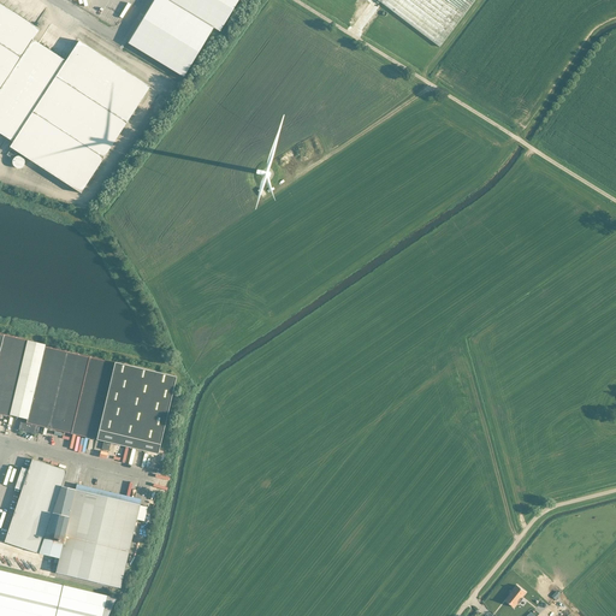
[(238,0),(153,0),(128,43),(183,77),(213,28),(219,31),(238,0)]
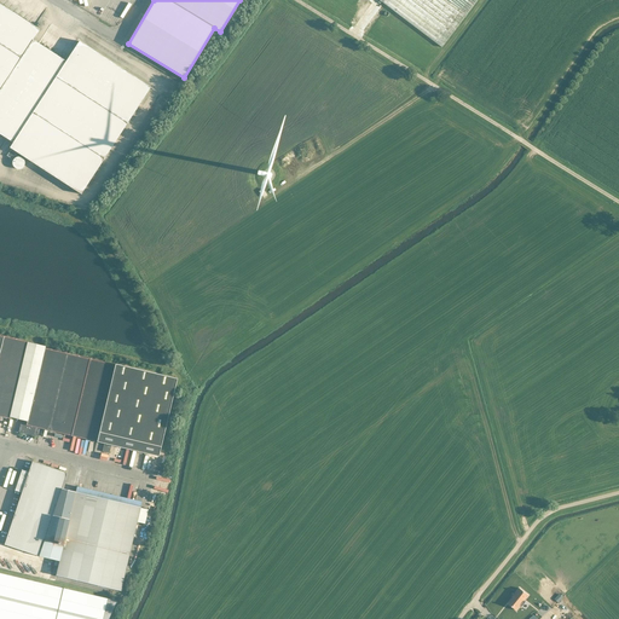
[(380,0),(441,47),(476,0),(380,0)]
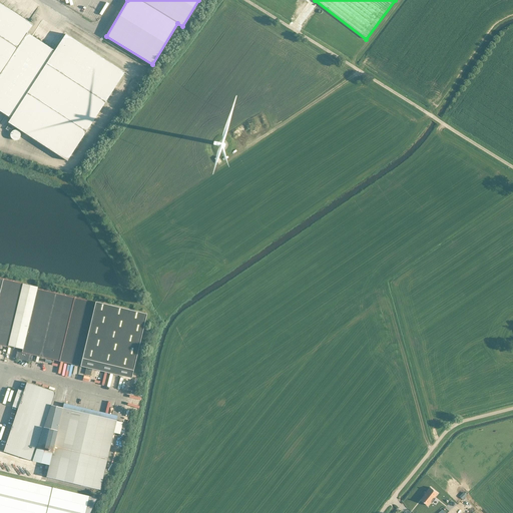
[(0,3),(0,111),(11,118),(8,122),(67,161),(124,72),(65,34),(54,51),(27,33),(33,25),(0,3)]
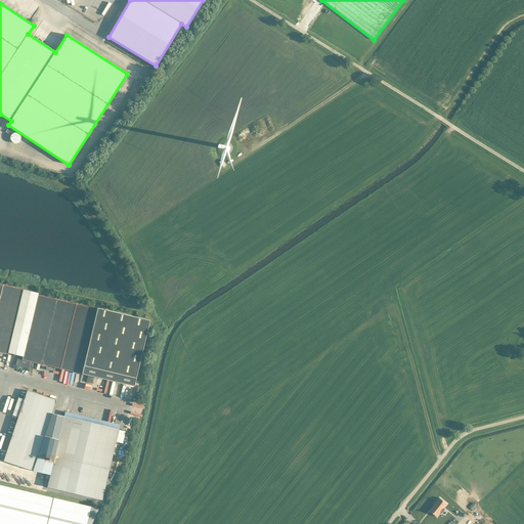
[(97,309),(38,295),(38,293),(0,284),(0,352),(8,354),(8,353),(23,356),(23,357),(19,356),(17,357),(16,364),(17,365),(30,368),(31,367),(32,362),(82,374),(97,309)]
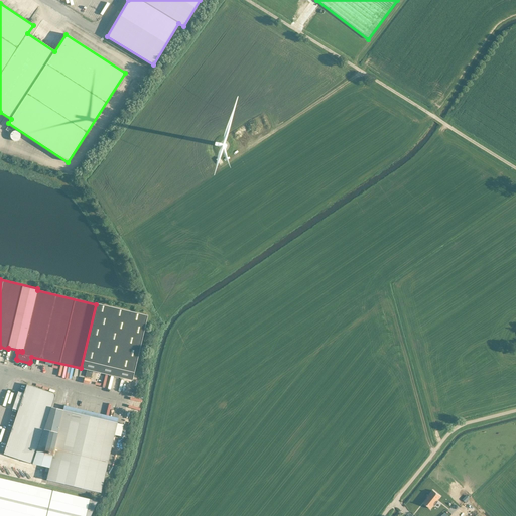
[(132,380),(147,315),(96,303),(96,304),(81,368),(87,370),(85,376),(91,378),(93,371),(132,380)]
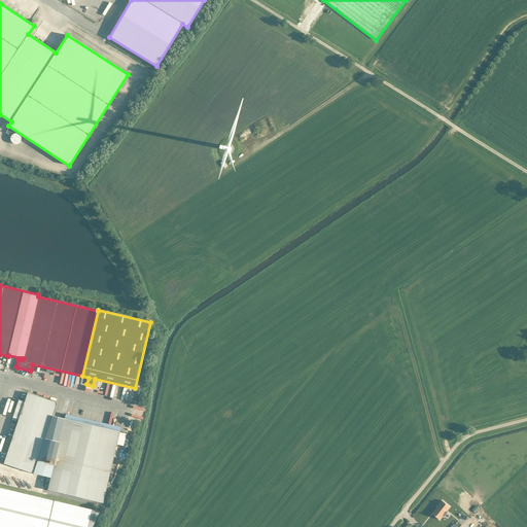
[(53,416),(57,402),(27,393),(24,401),(19,399),(12,418),(19,419),(12,437),(6,435),(1,453),(6,455),(3,463),(33,473),(53,416)]
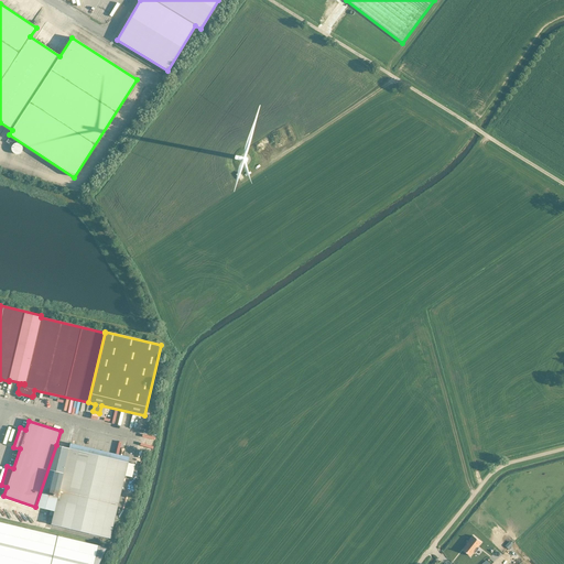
[(110,538),(128,462),(56,445),(35,507),(54,511),(51,524),(110,538)]
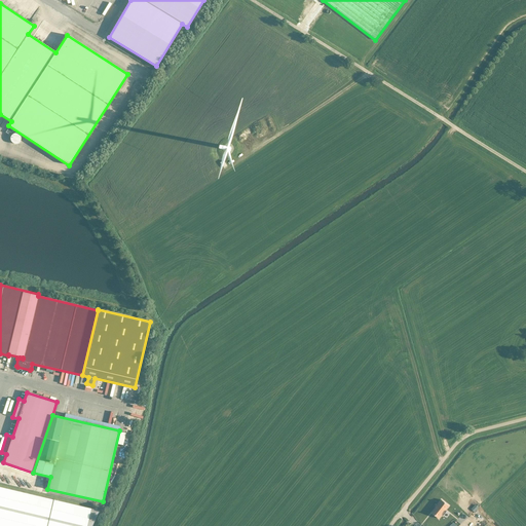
[(0,486),(0,525),(91,525),(99,511),(0,486)]
